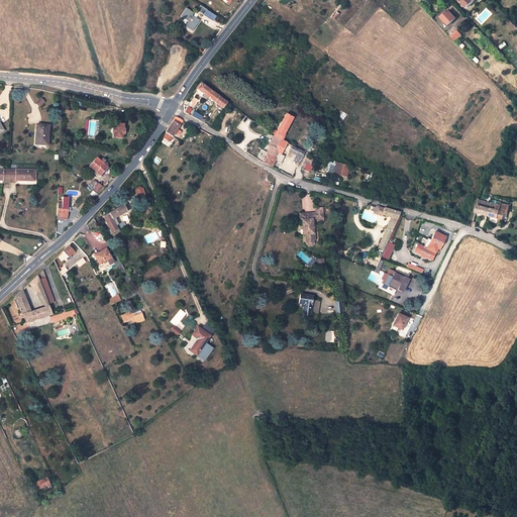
[(457,0),(457,1),(460,3),(459,4),(464,9),(474,0),(457,0)]
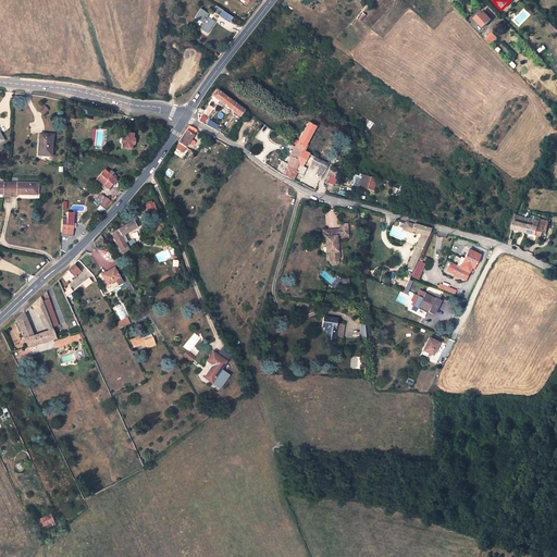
[(212,11),(213,12),(219,16),(223,10),(218,7),(215,5),(212,11)]
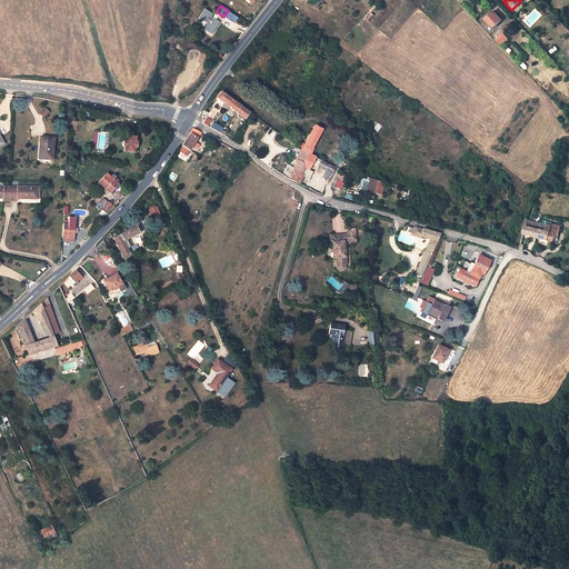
[(213,19),(212,18),(211,18),(213,15),(205,9),(199,18),(201,20),(206,23),(207,23),(203,29),(211,36),(220,22),(213,19)]
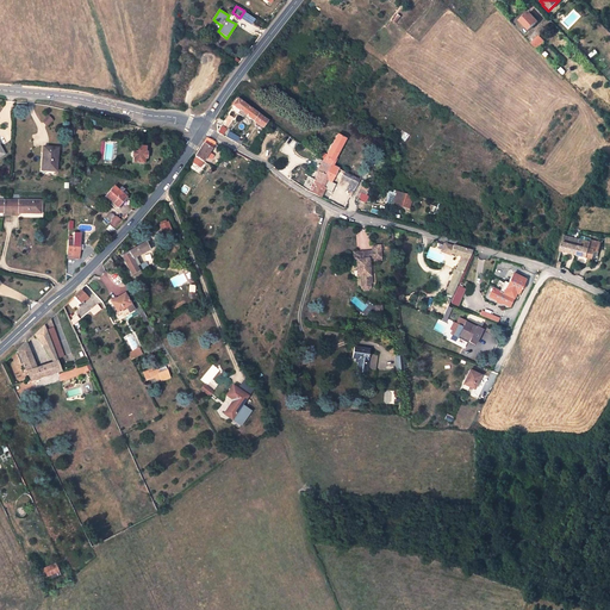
[(539,20),(529,12),(521,20),(529,30),(539,20)]
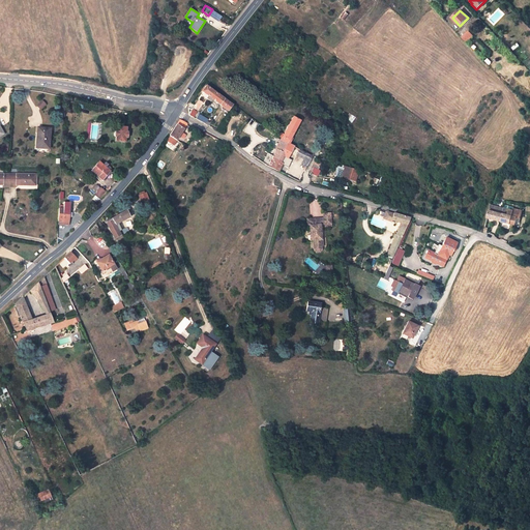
[(460,36),(465,42),(472,35),(467,30),(460,36)]
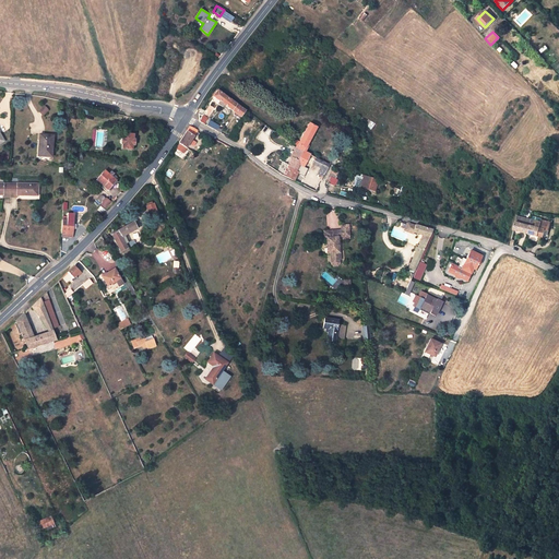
[(218,106),(225,97),(216,91),(212,97),(218,102),(216,104),(218,106)]
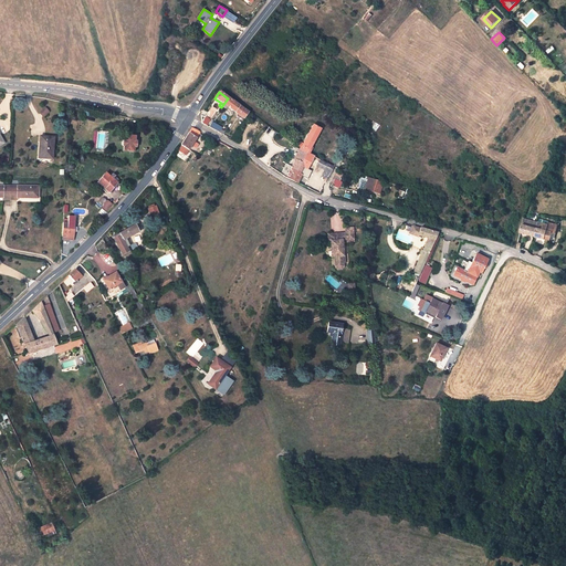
[(228,98),(221,107),(223,108),(226,106),(234,112),(239,105),(228,98)]
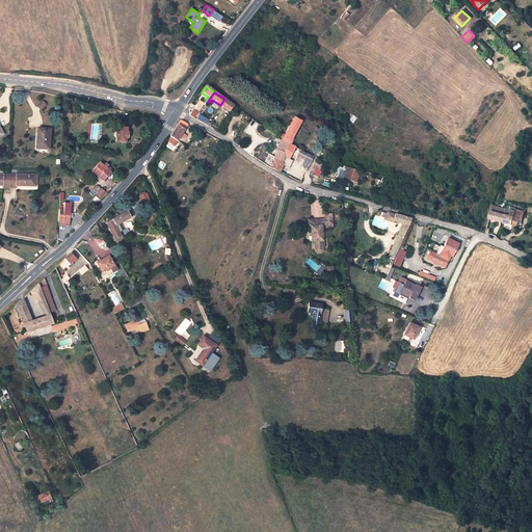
[(224,99),(220,105),(229,111),(234,105),(224,99)]
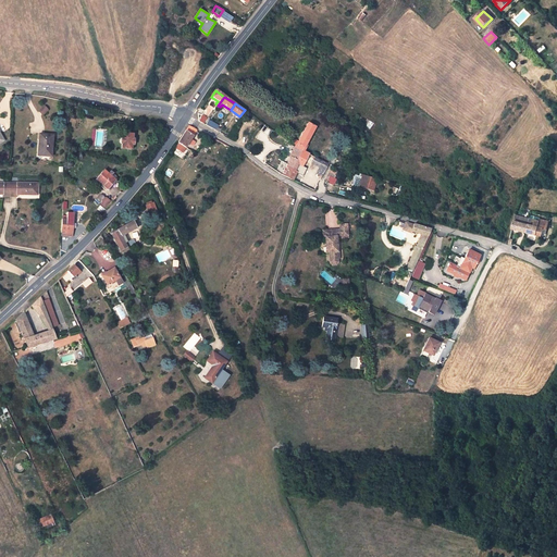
[(295,148),(301,151),(301,150),(314,127),(308,124),(298,141),(295,139),(292,146),(295,148)]
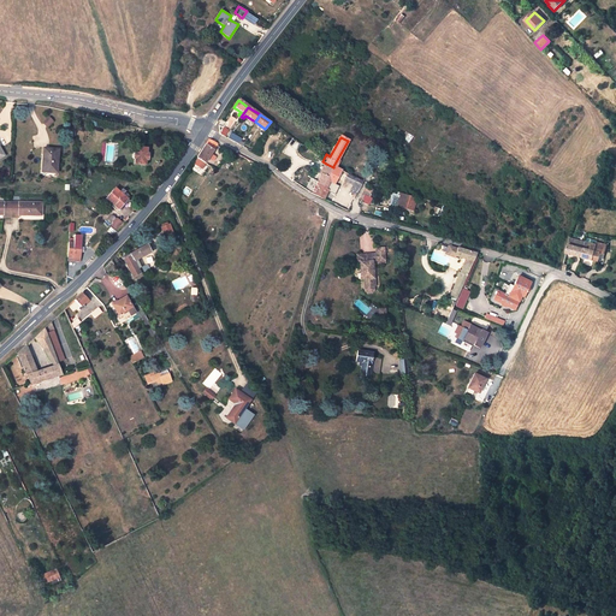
[(218,143),(211,140),(199,158),(200,159),(196,164),(202,169),(206,164),(218,143)]
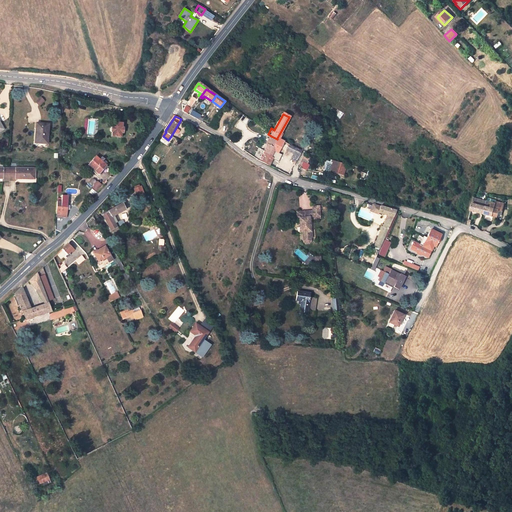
[(122,123),(113,122),(112,126),(111,126),(111,132),(112,132),(112,136),(121,137),(121,133),(122,127),(122,123)]
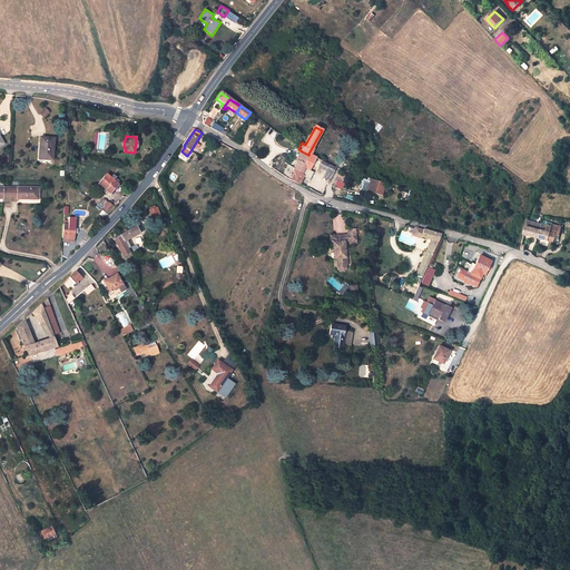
[(40,137),(39,148),(41,149),(40,158),(52,159),(53,138),(40,137)]
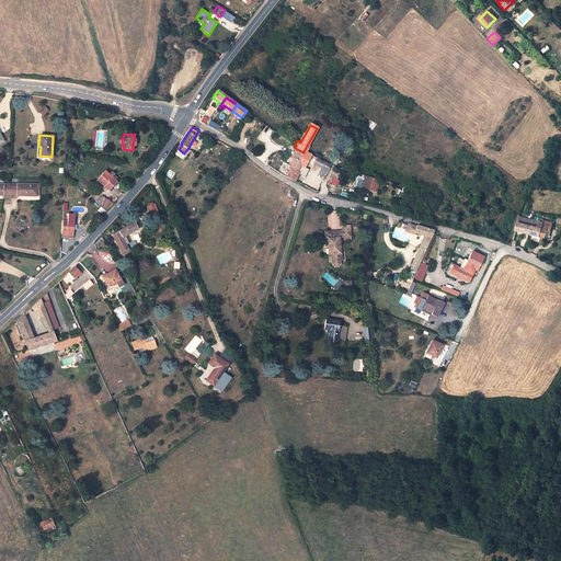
[(299,164),(304,152),(297,149),(284,175),(295,181),(298,173),(297,172),(298,168),(302,170),(305,168),(299,164)]
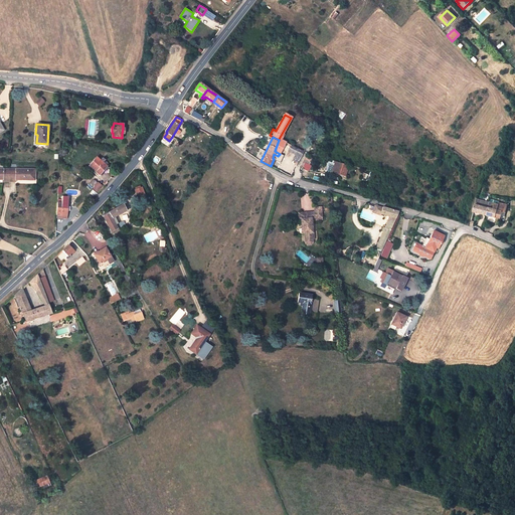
[(275,151),(280,154),(285,143),(286,142),(279,139),(279,140),(275,151)]
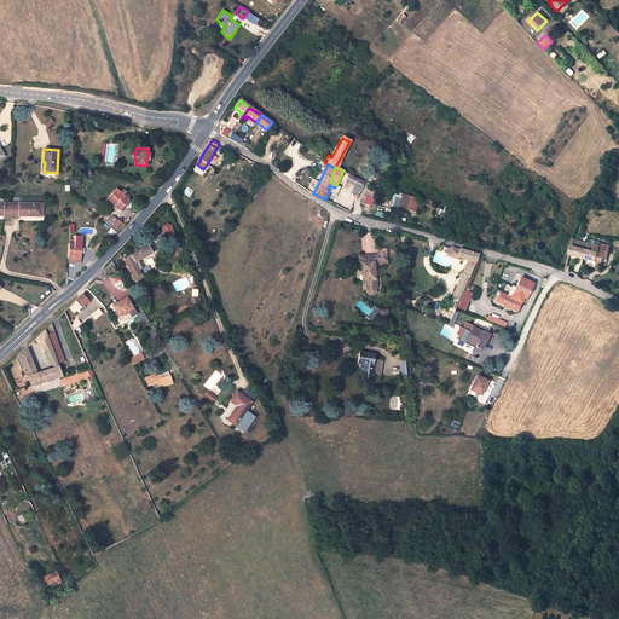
[(365,183),(342,172),(340,178),(354,185),(351,192),(358,196),(365,183)]
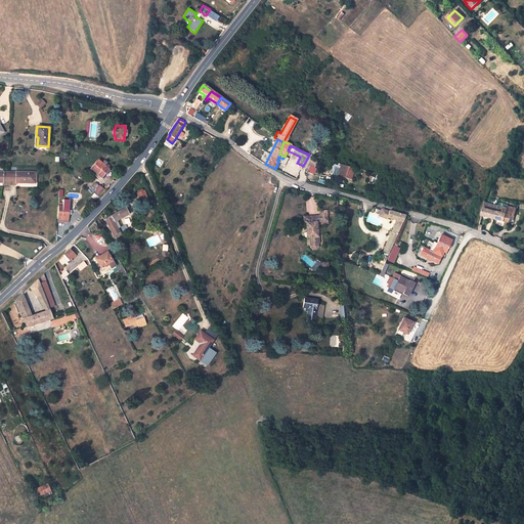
[(310,171),(313,165),(317,158),(313,157),(306,168),(309,170),(310,171)]
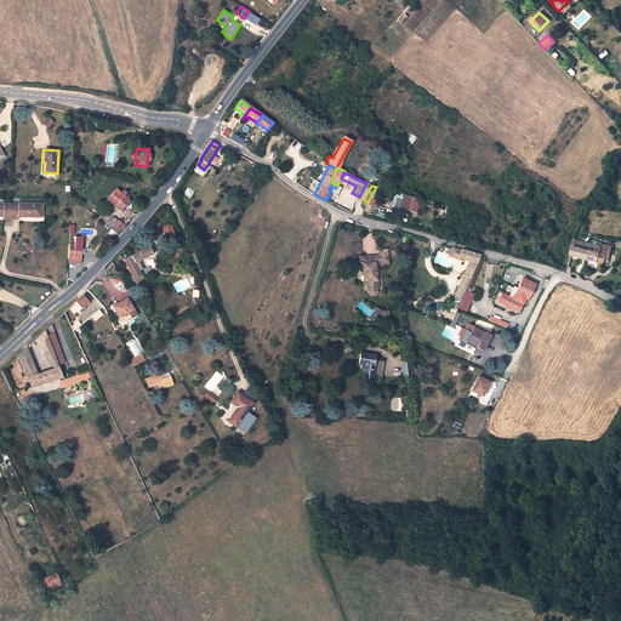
[(107,200),(112,204),(114,206),(121,212),(130,201),(124,197),(126,193),(124,191),(120,193),(115,189),(107,200)]
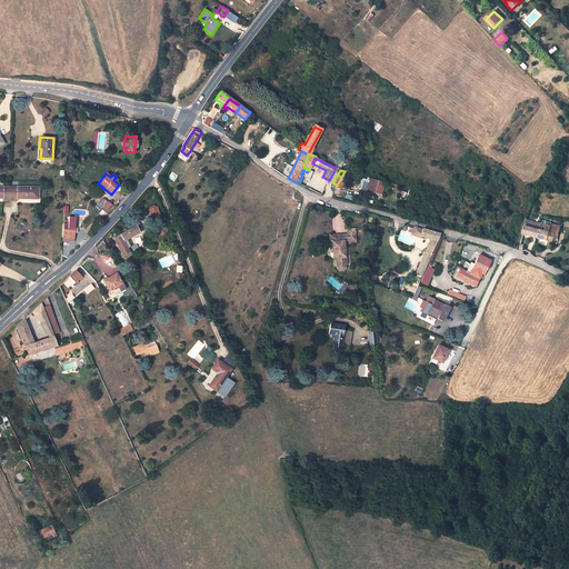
[(362,179),(360,189),(367,191),(369,181),(371,181),(372,179),(368,178),(367,180),(362,179)]
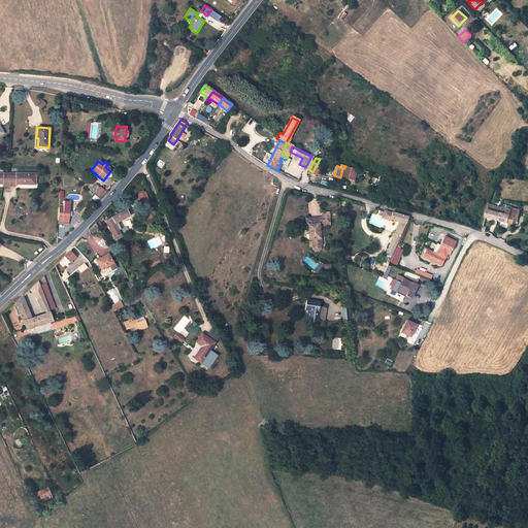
[(349,179),(350,176),(351,172),(354,172),(356,173),(357,169),(345,166),(344,168),(342,168),(340,177),(349,179)]
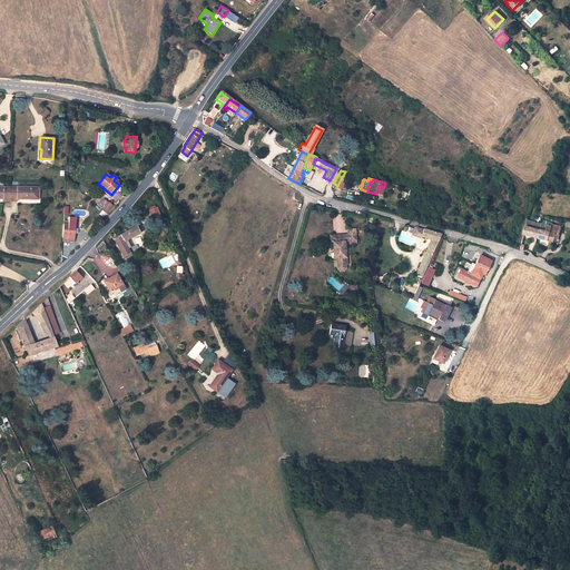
[(0,186),(0,198),(3,199),(3,200),(17,202),(17,199),(35,199),(35,197),(38,197),(38,187),(0,186)]
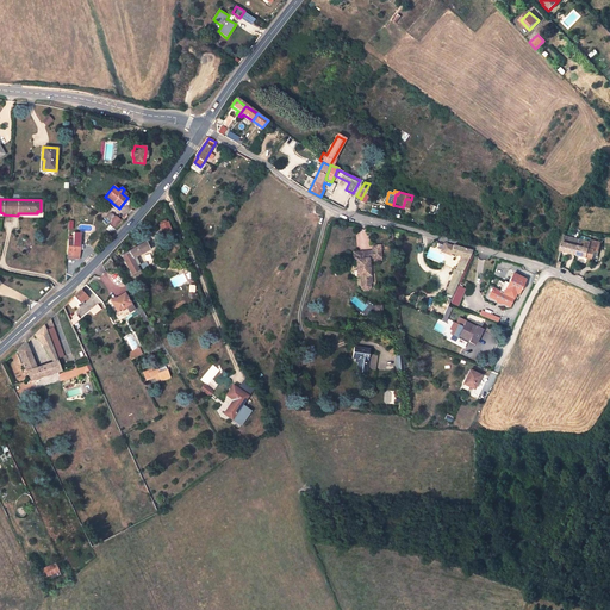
[(68,238),(67,253),(80,254),(80,250),(80,244),(81,234),(74,232),(73,235),(73,237),(69,237),(69,240),(68,238)]
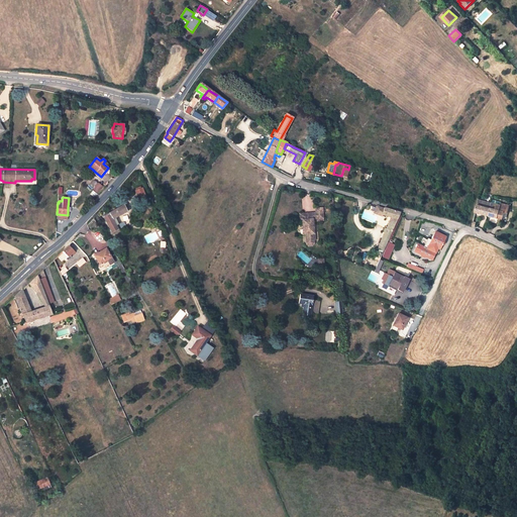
[(475,211),(489,215),(490,208),(483,206),(485,201),(478,199),(475,211)]
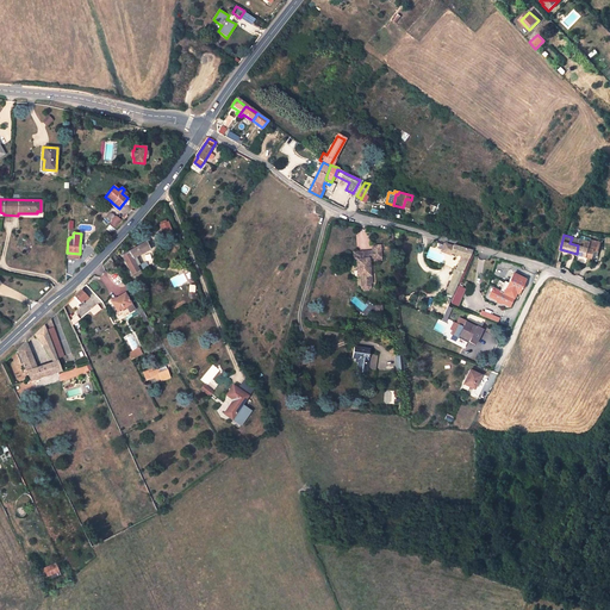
[(603,243),(591,241),(591,243),(585,241),(579,240),(578,246),(577,254),(592,259),(595,250),(601,251),(603,243)]
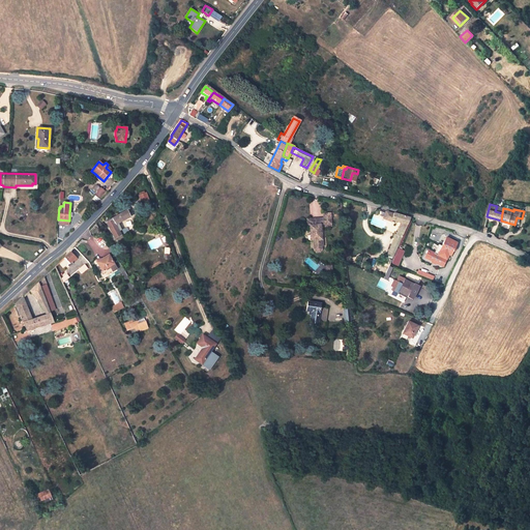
[(107,223),(115,240),(121,236),(119,232),(121,231),(117,225),(130,216),(127,211),(107,223)]
